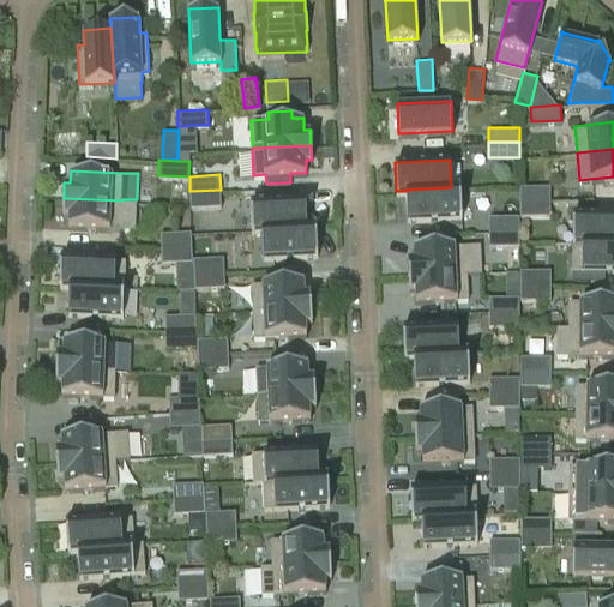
[(519,184),(519,199),(549,199),(549,184),(519,184)]
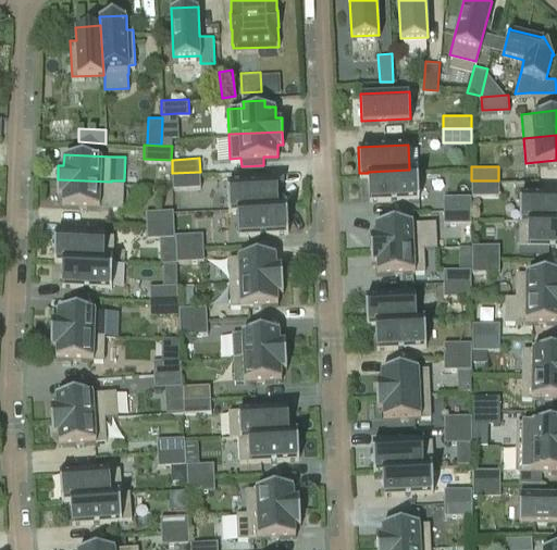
[(409,170),(368,172),(368,173),(369,198),(419,195),(418,169),(409,169),(409,170)]
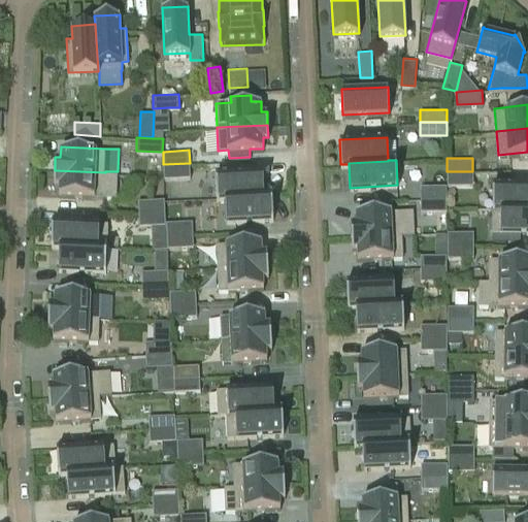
[(190,163),(163,164),(164,177),(190,175),(190,163)]
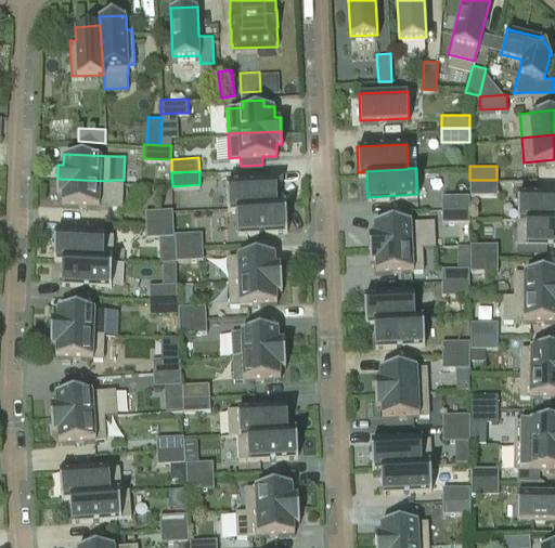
[(228,207),(236,207),(236,205),(278,204),(278,203),(276,178),(227,180),(228,207)]
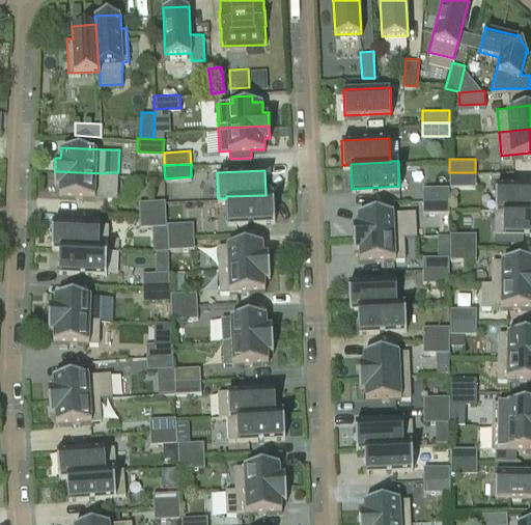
[(55,171),(54,184),(59,184),(59,195),(117,197),(118,172),(106,172),(106,173),(55,171)]
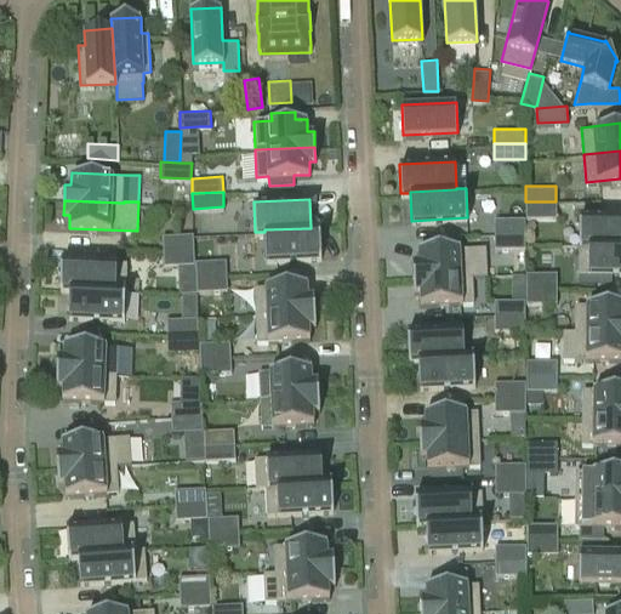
[(525,202),(525,216),(556,216),(556,202),(525,202)]
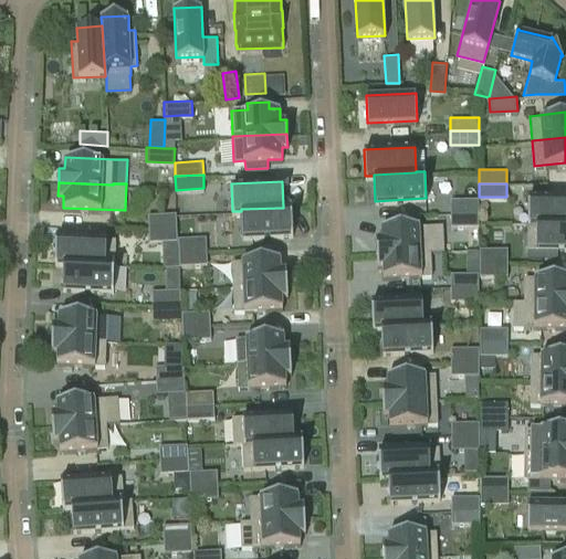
[(565,194),(527,194),(527,221),(565,221),(565,194)]
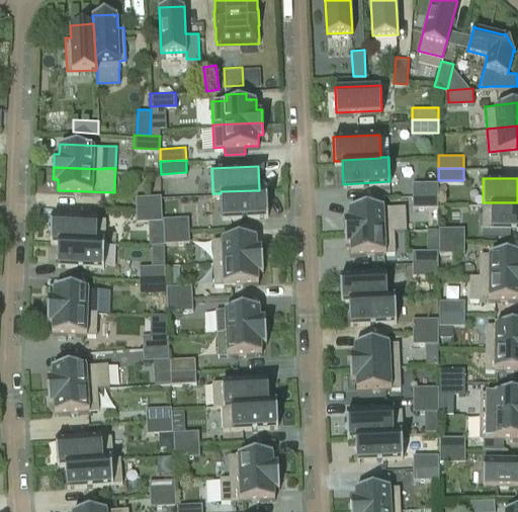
[(412,180),(412,193),(438,193),(438,180),(412,180)]
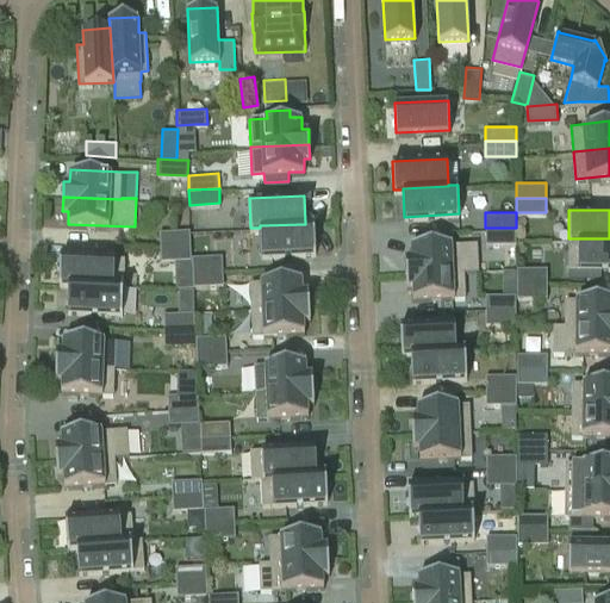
[(305,224),(260,225),(260,228),(261,255),(316,252),(315,222),(305,223),(305,224)]
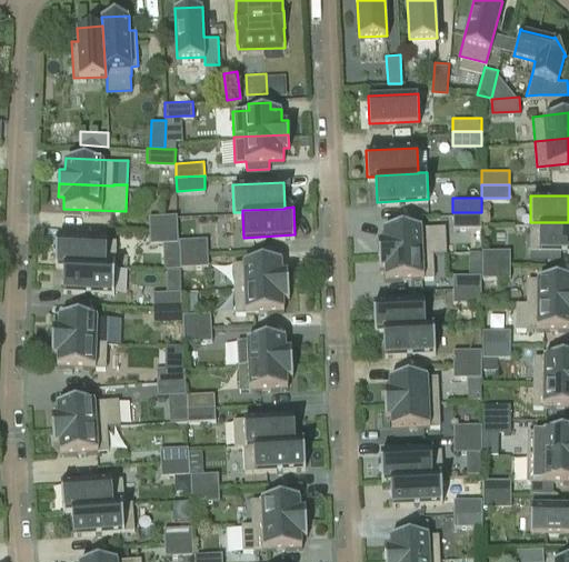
[(177,212),(149,213),(150,228),(178,227),(177,212)]
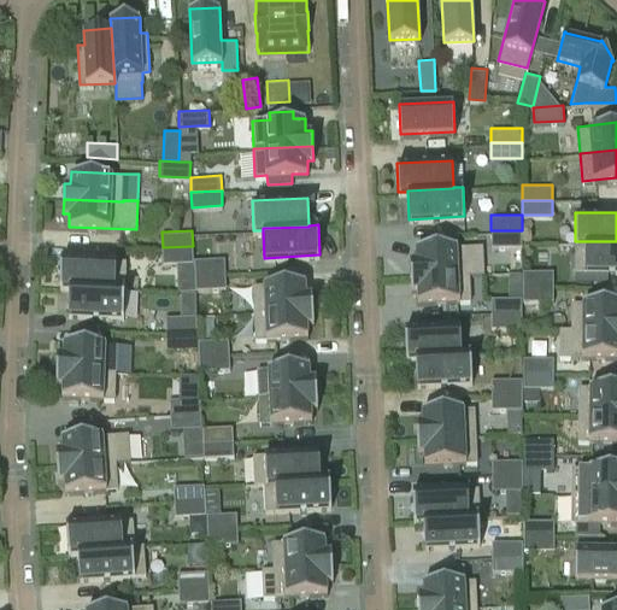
[(522,230),(491,230),(491,245),(522,245),(522,230)]
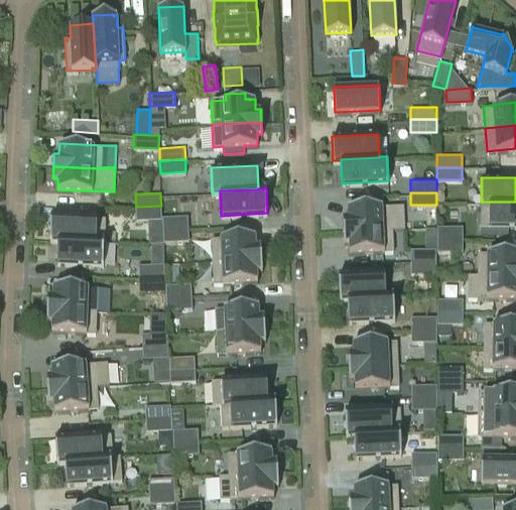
[(515,202),(481,202),(481,226),(494,226),(515,226),(515,202)]
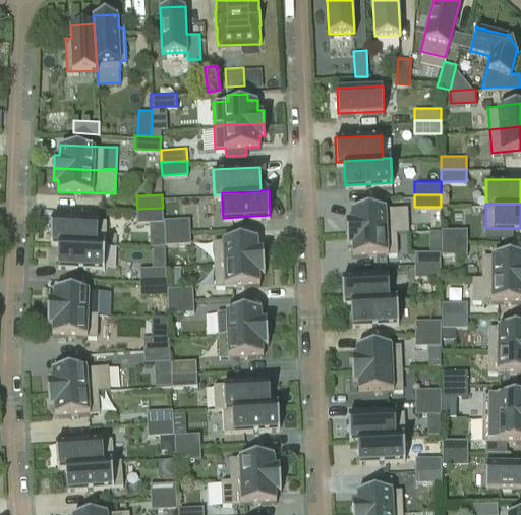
[(397,229),(397,230),(408,230),(407,206),(351,209),(351,219),(346,219),(346,232),(397,229)]
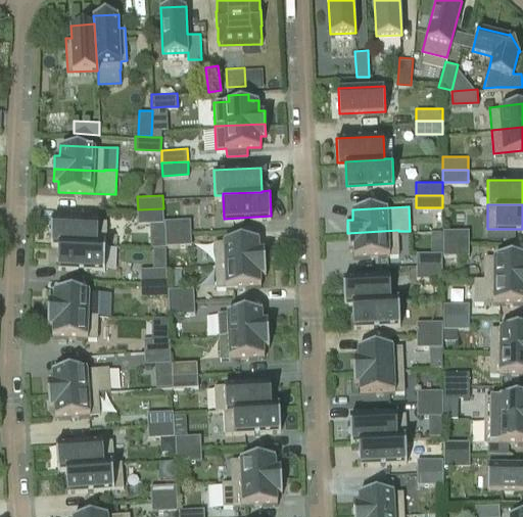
[(163,208),(138,209),(138,222),(149,222),(164,221),(163,208)]
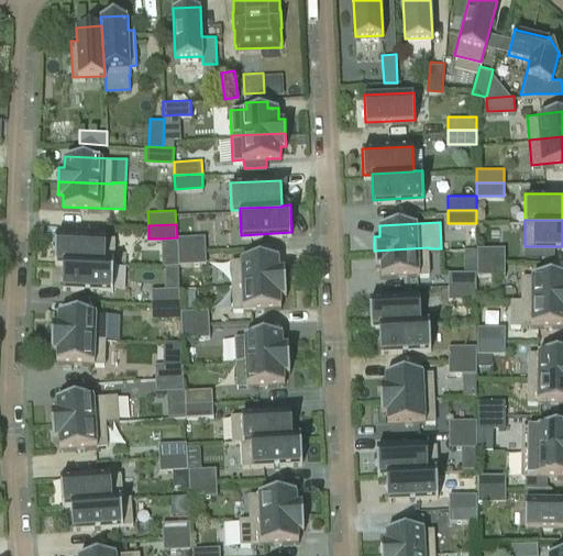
[(205,233),(177,235),(177,237),(177,248),(206,247),(205,233)]
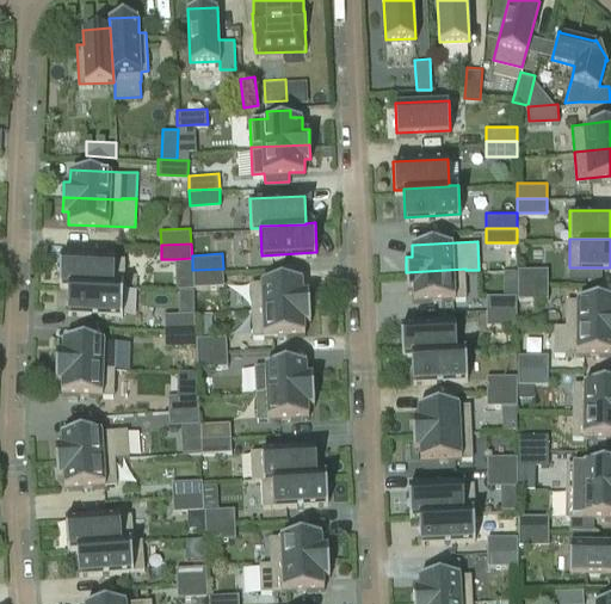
[(61,254),(60,283),(69,283),(69,282),(123,284),(124,257),(61,254)]
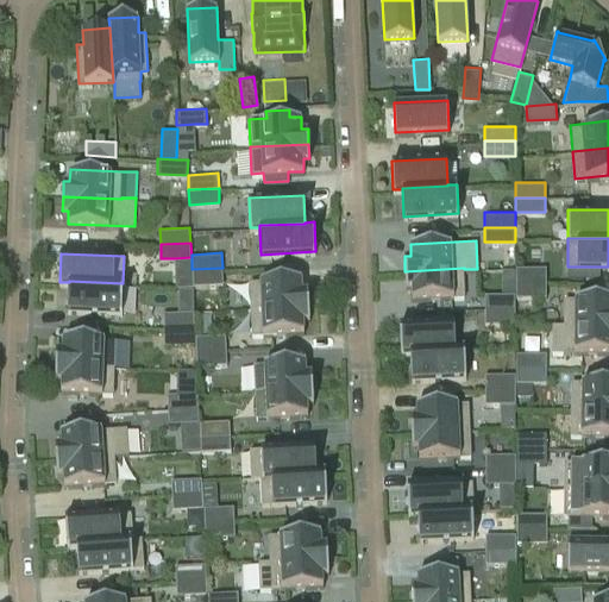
[(516,265),(516,281),(546,281),(546,265),(516,265)]
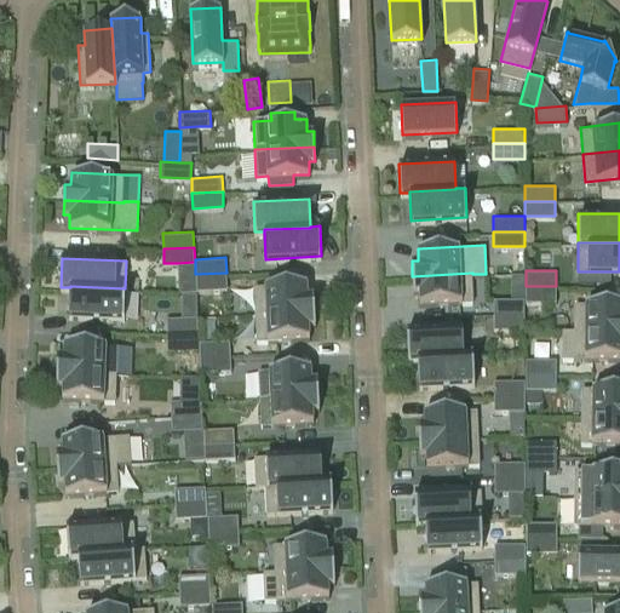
[(593,281),(593,271),(578,271),(578,281),(593,281)]
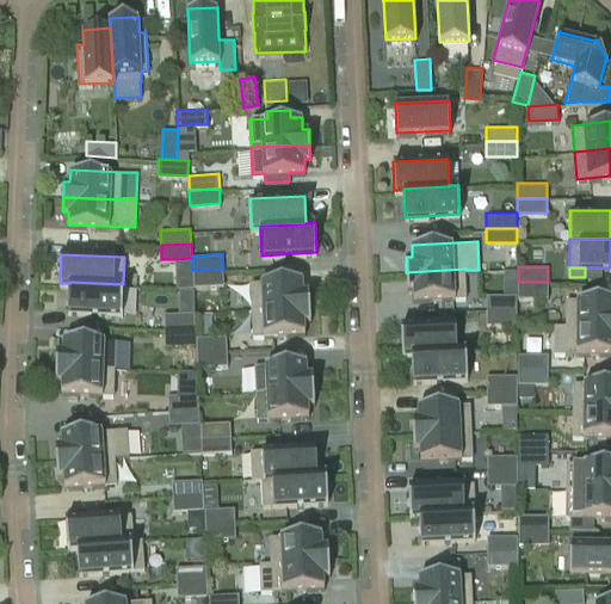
[(223,269),(192,270),(193,285),(223,283),(223,269)]
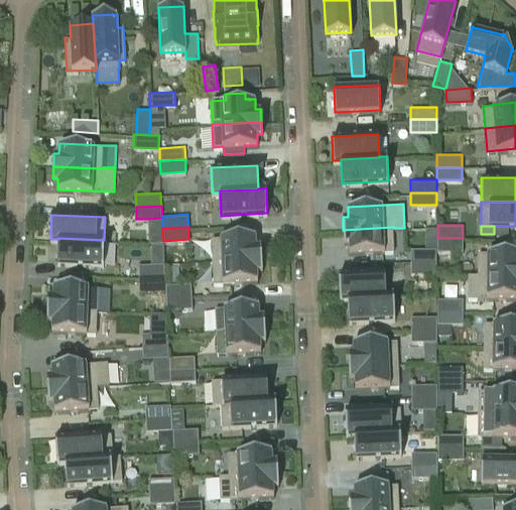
[(394,250),(393,228),(393,227),(343,230),(344,242),(349,242),(350,252),(394,250)]
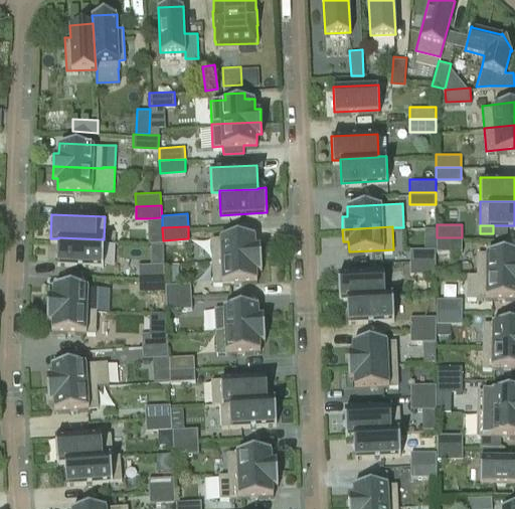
[(210,236),(212,260),(261,257),(261,244),(255,244),(254,234),(210,236)]
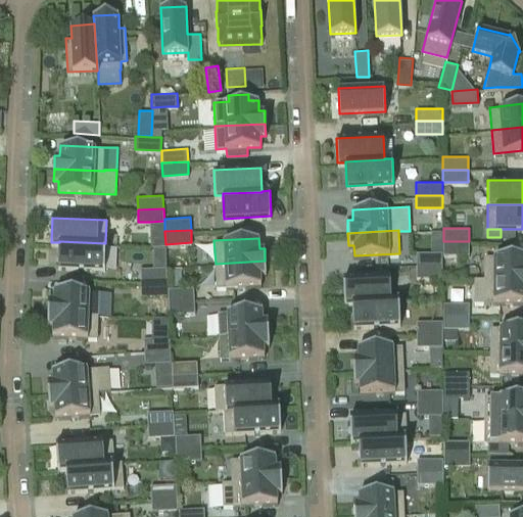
[(104,268),(105,243),(59,241),(59,242),(58,266),(104,268)]
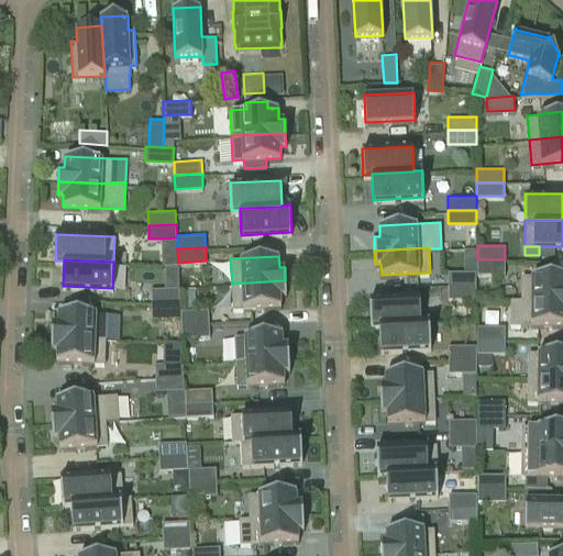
[(505,259),(477,259),(477,273),(505,273),(505,259)]
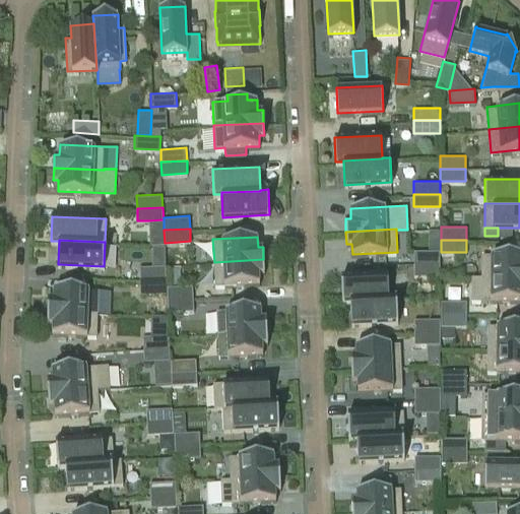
[(413,262),(440,262),(440,249),(413,249),(413,262)]
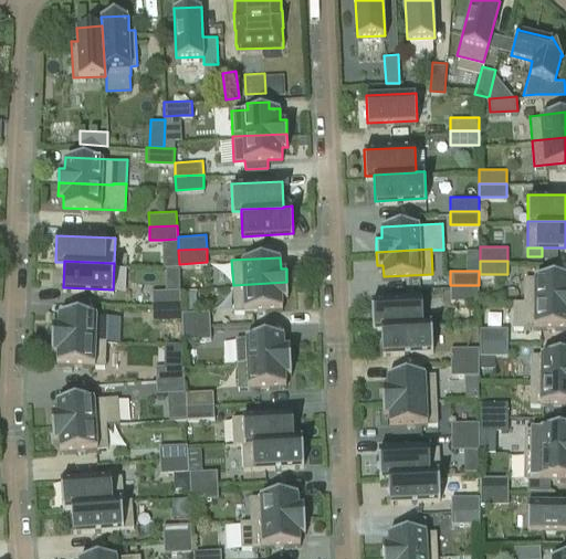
[(523,299),(523,301),(565,301),(565,275),(524,275),(523,299)]
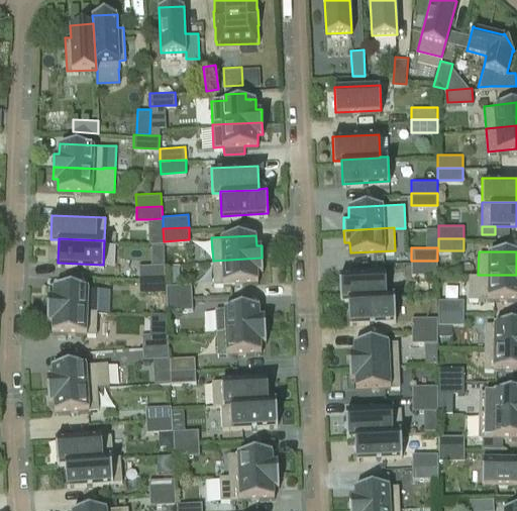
[(262,258),(213,261),(214,283),(257,281),(257,271),(263,271),(262,258)]
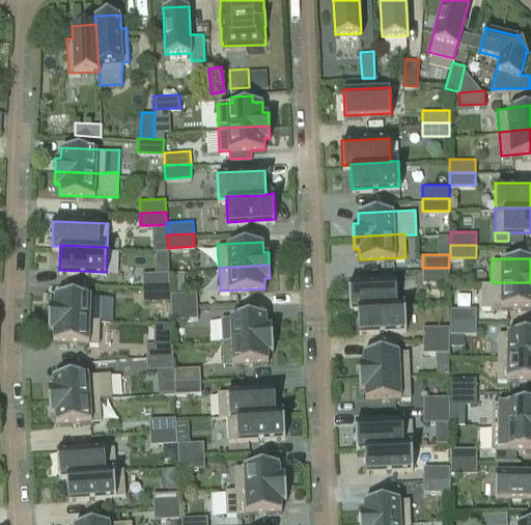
[(449,280),(449,268),(422,268),(423,280),(449,280)]
